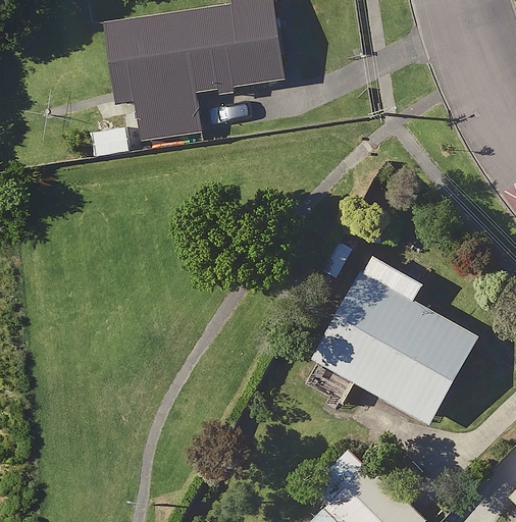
[(116,93),(118,104),(134,101),(141,143),(200,133),(194,95),(285,80),(270,0),(236,0),(104,22),(116,93)]
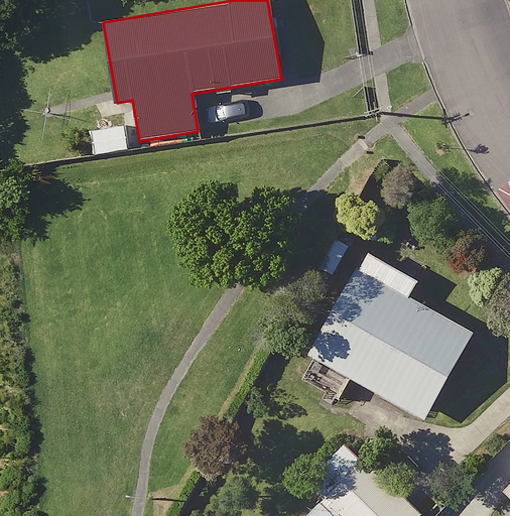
[(122,123),(73,132),(79,163),(128,153),(122,123)]
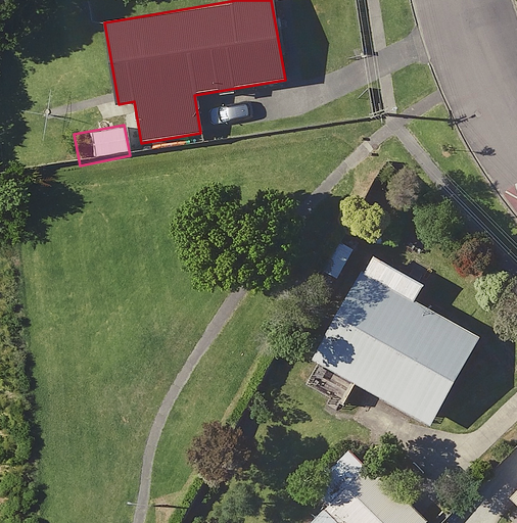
[(344,405),(356,383),(430,425),(478,336),(360,271),(318,345),(298,380),(344,405)]
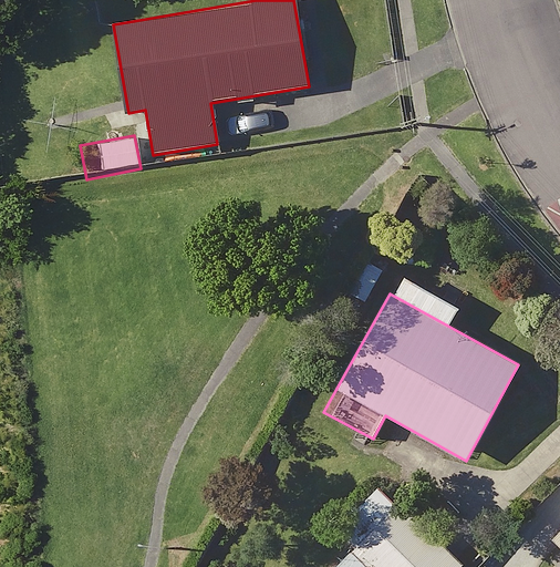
[(458,566),(463,563),(377,485),(338,529),(355,545),(335,566),(458,566)]
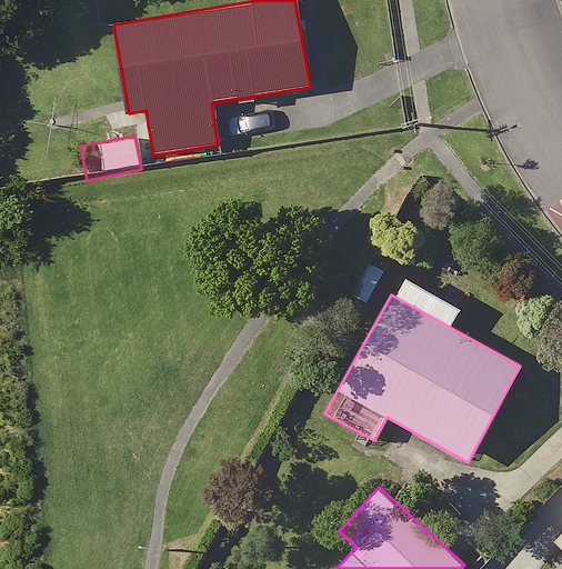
[(561,530),(552,540),(561,550),(561,530)]
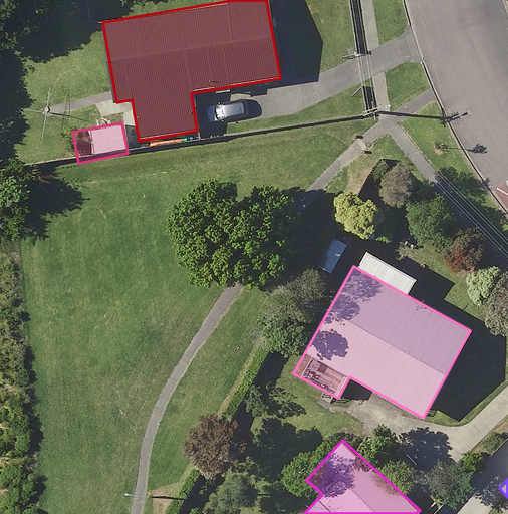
All buildings are outlined.
